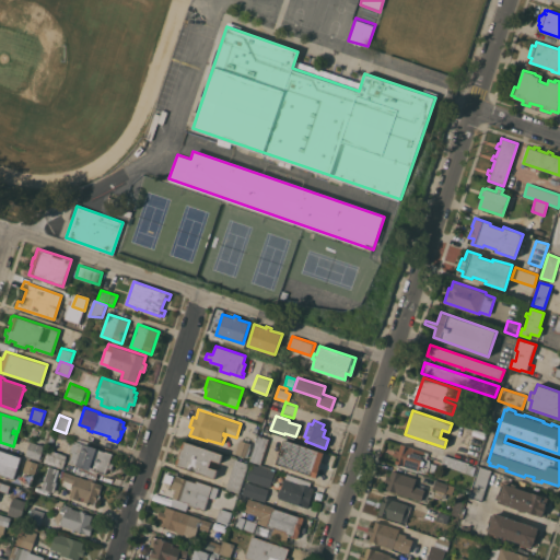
[(44,462),(48,448),(46,448),(50,434),(55,435),(50,450),(67,455),(62,468),(44,462)]
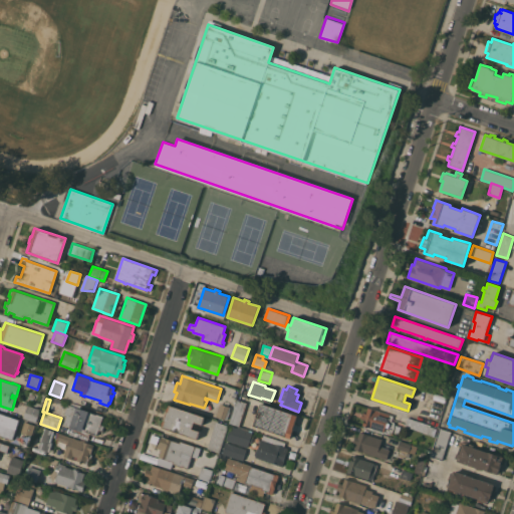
[(238,426),(230,423),(238,400),(247,403),(239,427),(238,426)]
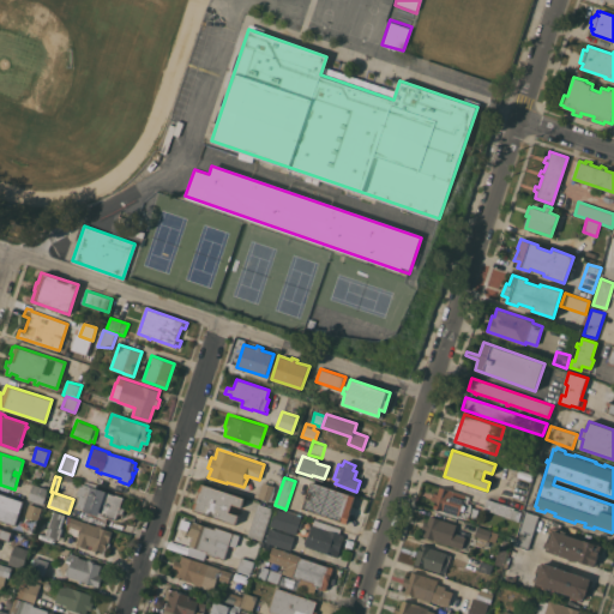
[(40,486),(42,480),(49,482),(43,504),(28,499),(32,483),(40,486)]
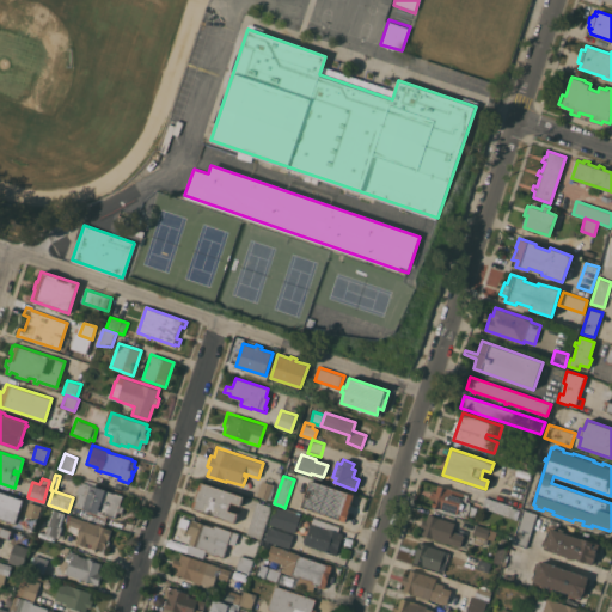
[(83,516),(85,508),(77,505),(79,495),(77,494),(80,481),(81,482),(83,478),(90,481),(89,484),(91,485),(91,484),(106,489),(105,490),(114,494),(115,493),(123,495),(122,499),(123,500),(122,503),(121,503),(120,505),(124,507),(122,513),(117,512),(116,518),(108,515),(105,524),(83,516)]
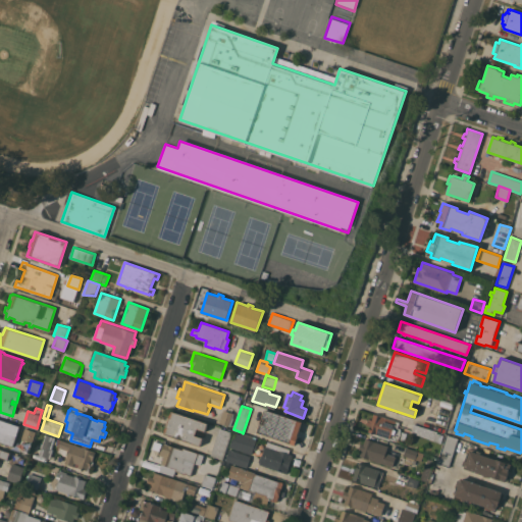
[(219,422),(223,409),(233,413),(229,426),(219,422)]
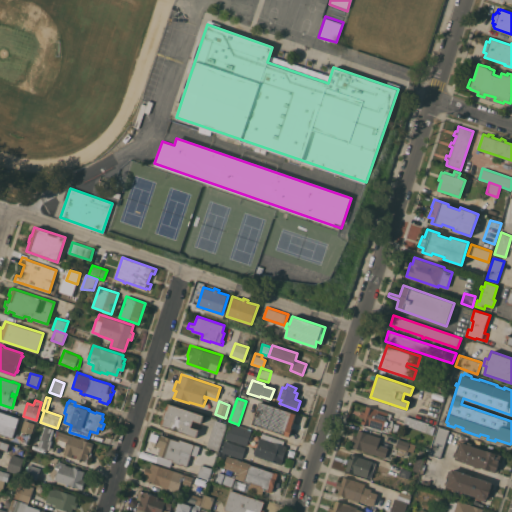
[(296,413),(293,422),(295,423),(294,427),(292,426),(289,435),(253,423),(255,415),(258,416),(260,411),(257,410),(260,401),(296,413)]
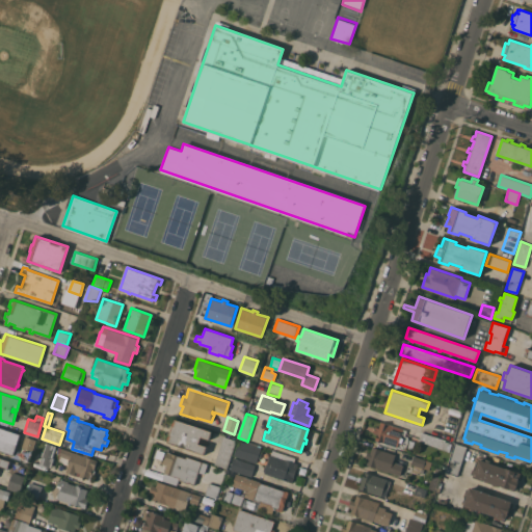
[(212,431),(209,439),(201,436),(198,444),(207,446),(204,454),(168,442),(168,440),(167,440),(169,435),(170,435),(174,426),(173,425),(174,421),(175,421),(176,419),(212,431)]
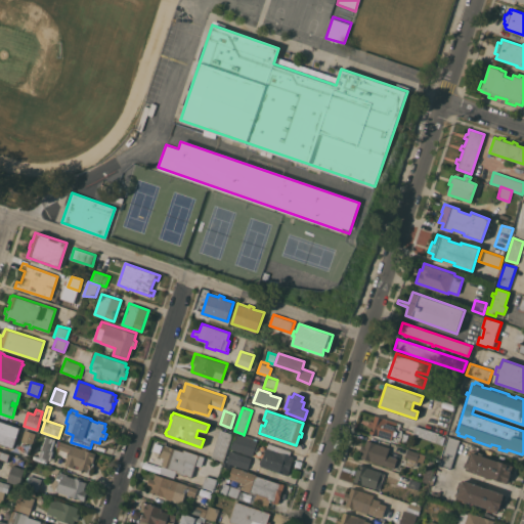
[(400,424),(399,429),(402,430),(402,436),(398,442),(369,433),(372,428),(367,427),(370,420),(374,422),(376,416),(400,424)]
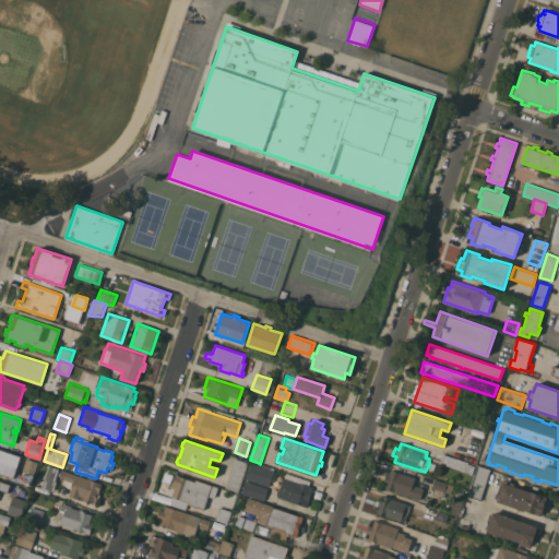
[(0,449),(21,456),(14,477),(0,472),(0,449)]
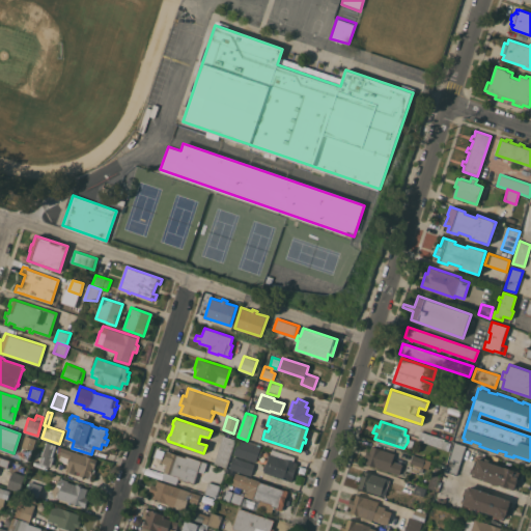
[(445,439),(444,440),(451,442),(448,450),(441,448),(441,447),(430,444),(430,443),(418,439),(421,430),(445,439)]
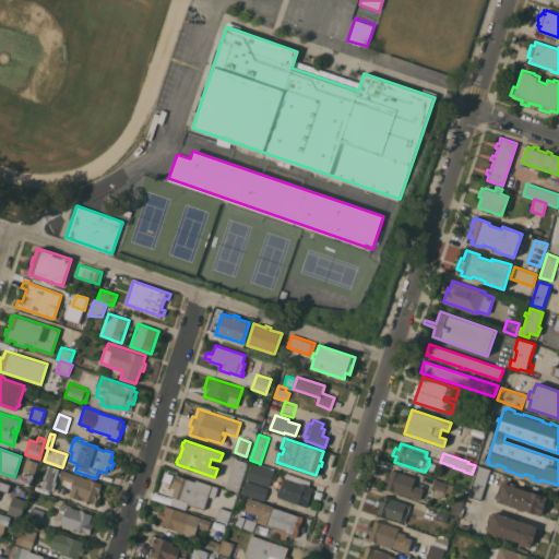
[(34,473),(23,470),(27,458),(38,462),(34,473)]
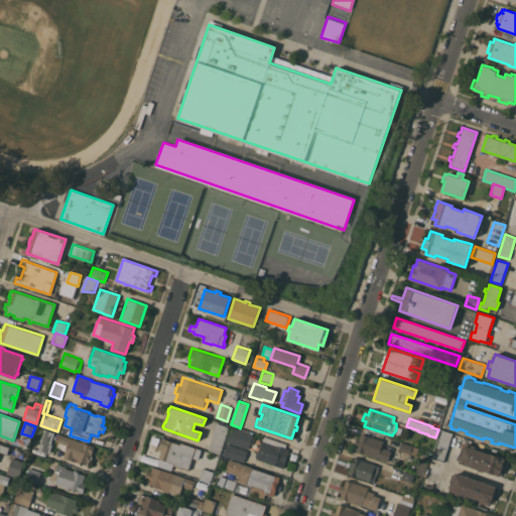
[(221,455),(208,449),(217,423),(230,427),(221,454),(221,455)]
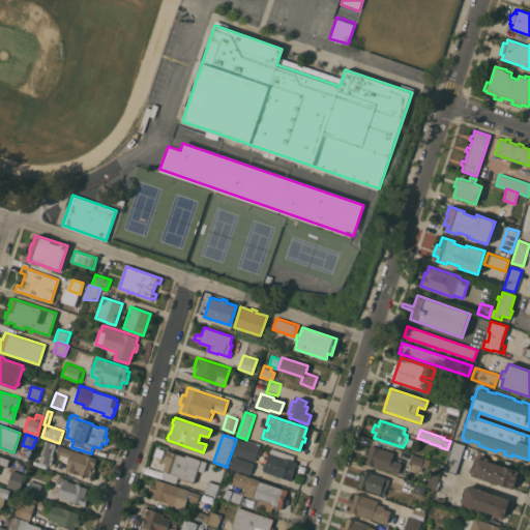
[(246,440),(260,444),(260,445),(261,446),(259,450),(262,451),(260,458),(257,457),(256,461),(233,453),(236,444),(238,444),(239,443),(236,442),(238,438),(245,441),(245,439),(246,440)]
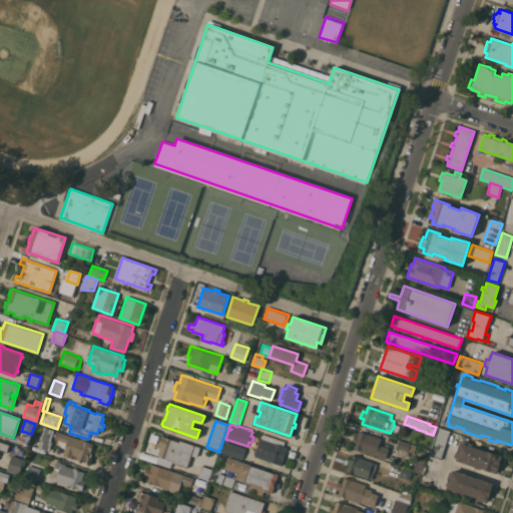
[(45,427),(54,430),(50,441),(52,441),(49,451),(38,447),(45,427)]
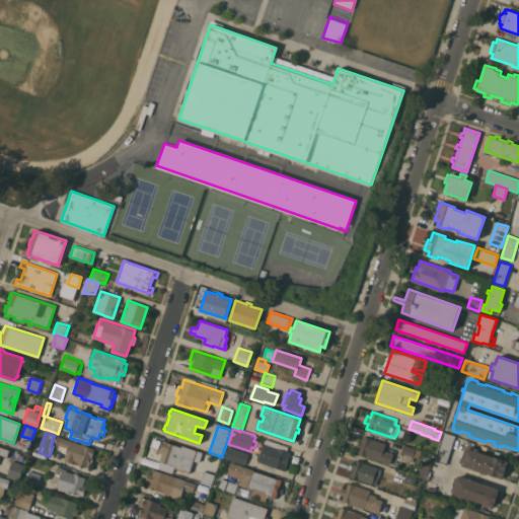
[(455,436),(446,464),(434,460),(443,432),(455,436)]
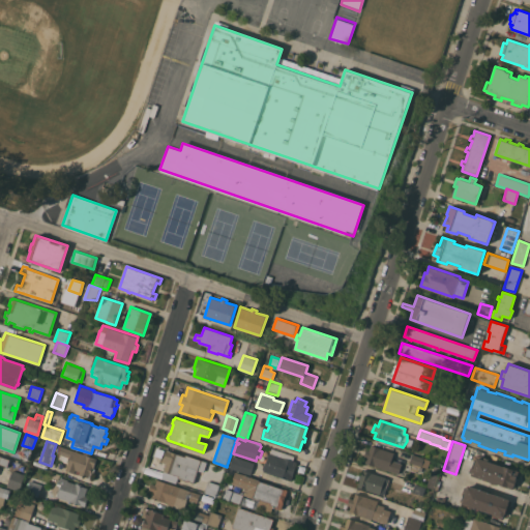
[(362,462),(369,443),(394,452),(392,459),(394,460),(394,461),(403,463),(399,474),(362,462)]
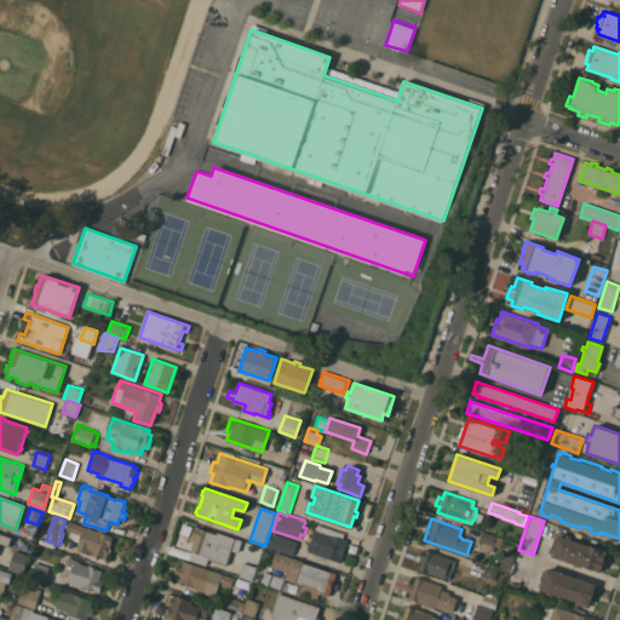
[(76,550),(79,541),(67,538),(70,529),(67,528),(69,521),(98,530),(98,529),(104,532),(104,533),(113,537),(109,547),(112,549),(108,560),(76,550)]
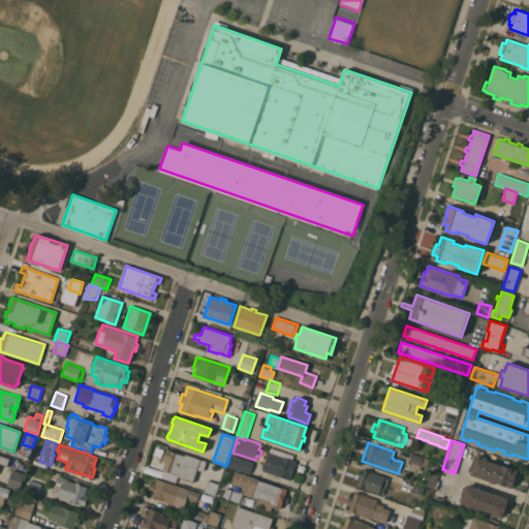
[(262,470),(263,468),(261,468),(263,463),(265,464),(269,452),(270,452),(271,447),(293,456),(292,460),(298,461),(291,479),(262,470)]
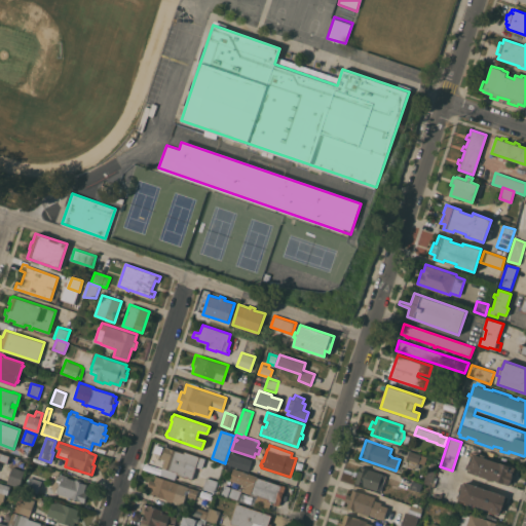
[(205,458),(203,465),(197,463),(192,479),(178,475),(178,473),(162,467),(165,459),(160,458),(161,454),(162,455),(165,446),(170,448),(168,448),(184,453),(185,451),(205,458)]
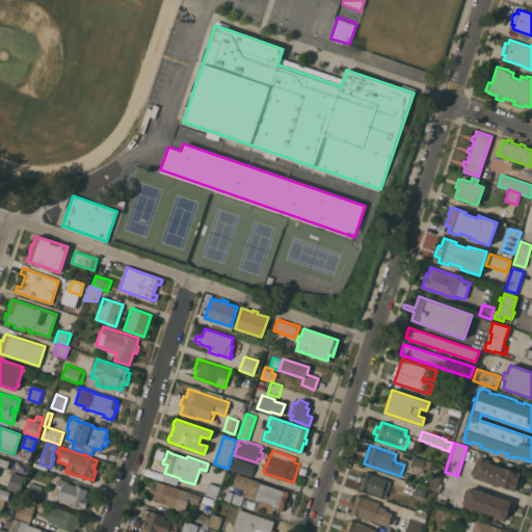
[(432,462),(429,470),(422,468),(422,469),(424,469),(423,473),(421,473),(420,475),(417,473),(413,471),(415,464),(411,464),(411,463),(410,462),(413,456),(415,456),(432,462)]
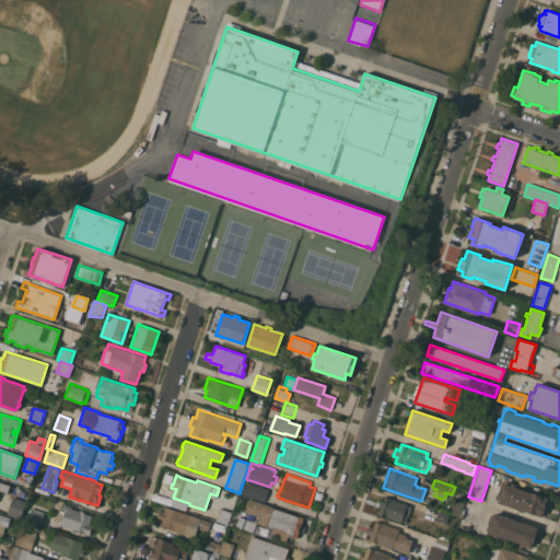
[(0,481),(11,486),(8,492),(0,490),(0,481)]
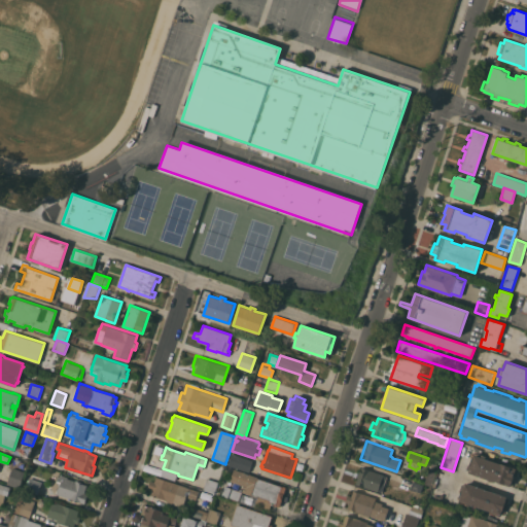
[(225,464),(225,463),(227,464),(232,453),(253,460),(249,471),(230,465),(227,470),(224,469),(225,464)]
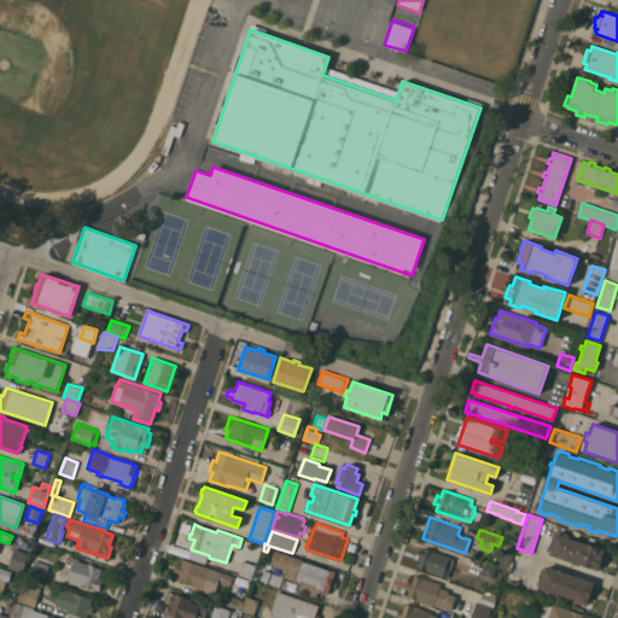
[(565,536),(565,534),(570,535),(569,537),(587,543),(588,542),(606,549),(599,570),(582,564),(581,565),(576,563),(577,561),(573,560),(572,561),(549,554),(551,551),(548,549),(549,544),(552,546),(557,532),(565,536)]
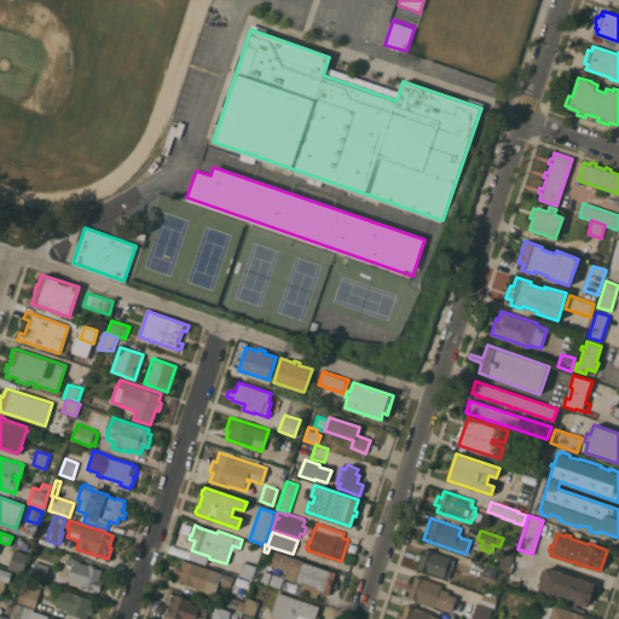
[(498,567),(503,551),(504,551),(508,543),(516,545),(508,571),(498,567)]
